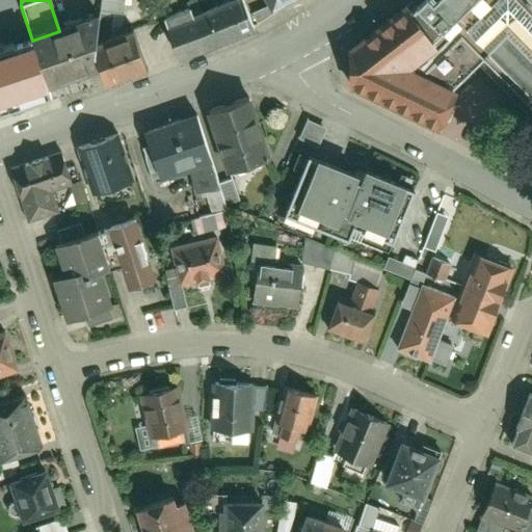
[(102,0),(101,8),(120,10),(120,0),(102,0)]
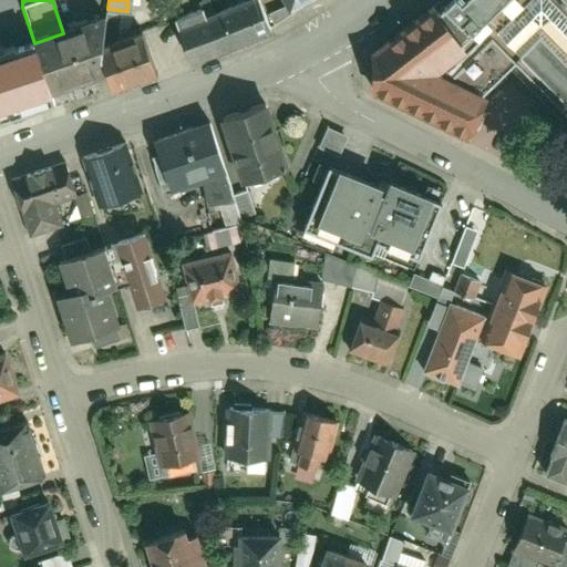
[(251,0),(216,0),(169,18),(184,55),(261,27),(251,0)]
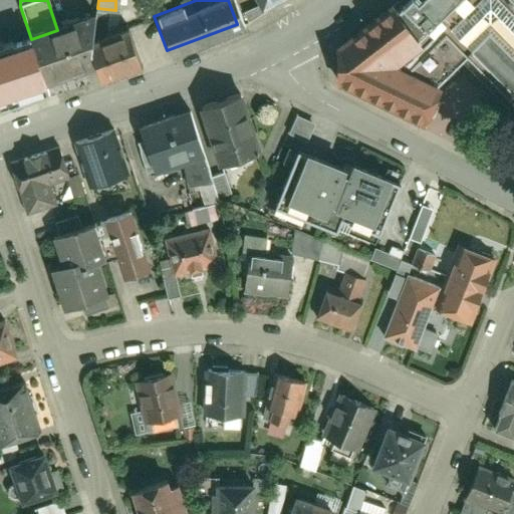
[(281,0),(257,0),(263,10),(281,0)]
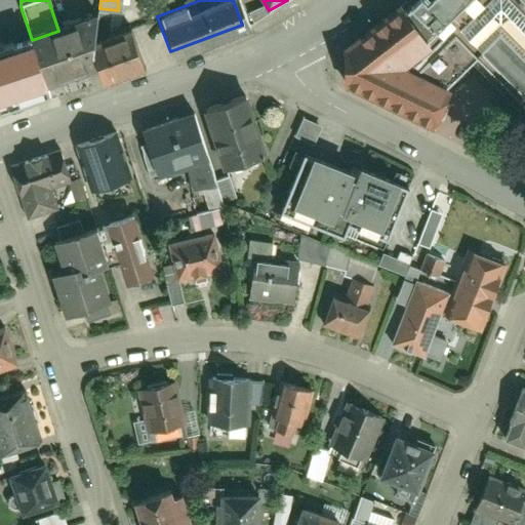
[(524,0),(382,0),(336,37),(338,70),(430,114),(442,79),(436,73),(468,45),(524,97),(524,0)]
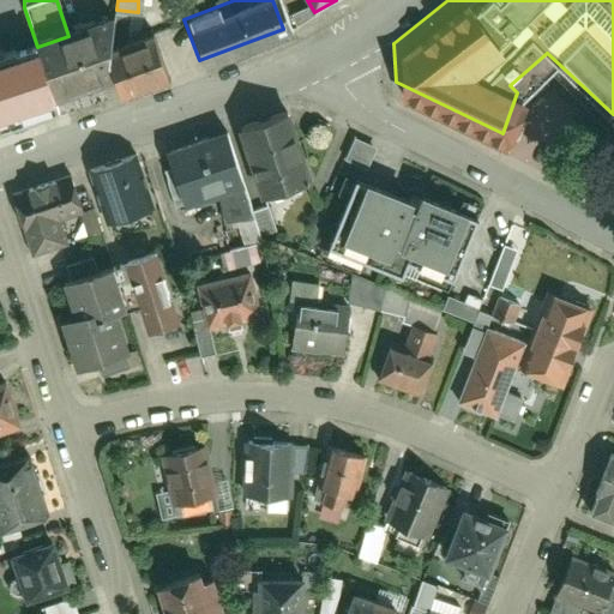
[(107,84),(116,80),(108,50),(112,23),(94,28),(68,36),(37,47),(55,101),(107,84)]
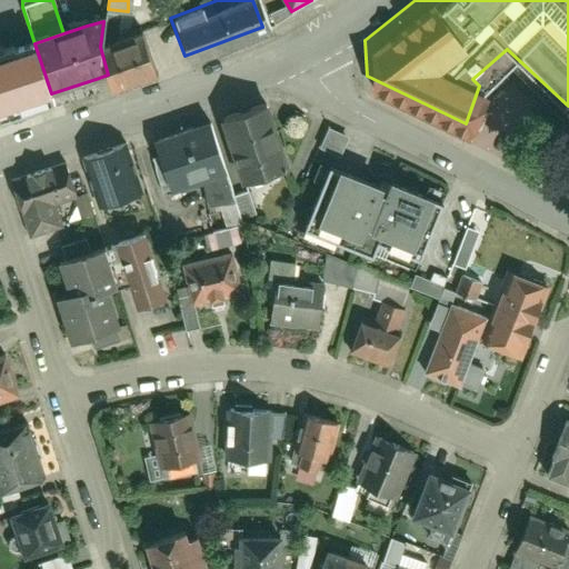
[(156,76),(141,33),(100,47),(108,75),(110,82),(113,90),(156,76)]
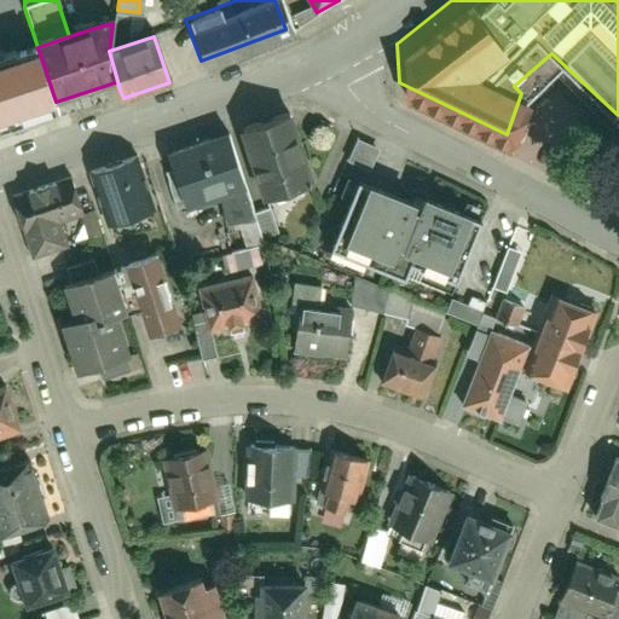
[(0,129),(48,114),(59,111),(56,102),(38,47),(27,51),(0,59),(0,129)]
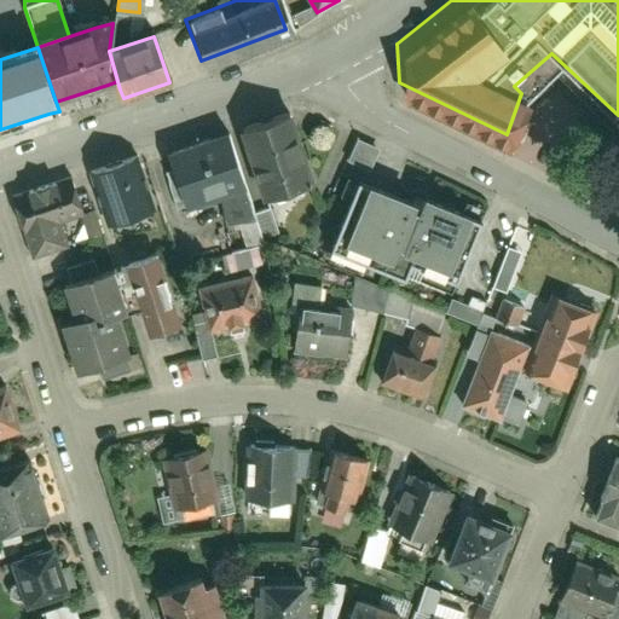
[(278,103),(232,120),(259,191),(304,174),(278,103)]
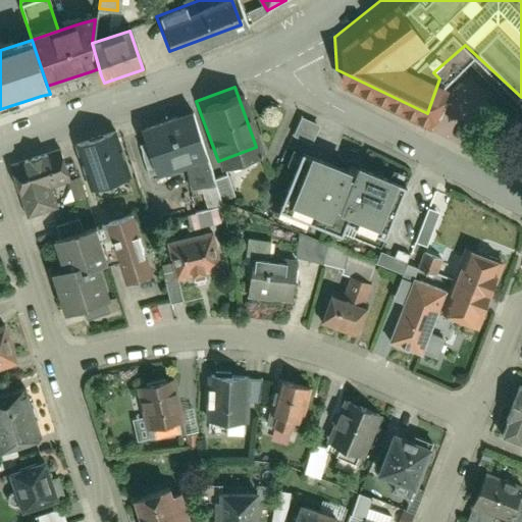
[(185,103),(133,121),(149,169),(176,160),(184,181),(208,173),(185,103)]
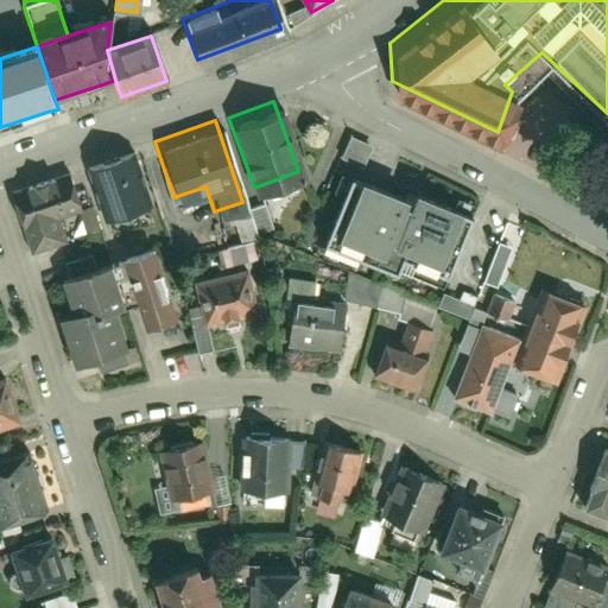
[(343,152),(363,162),(372,145),(350,135),(343,152)]
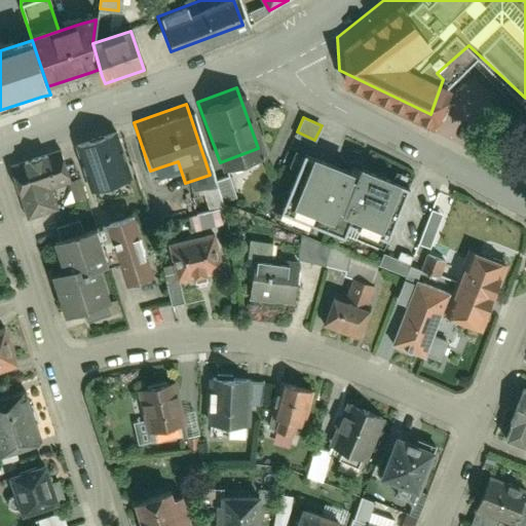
[(116,133),(81,145),(96,193),(132,181),(116,133)]
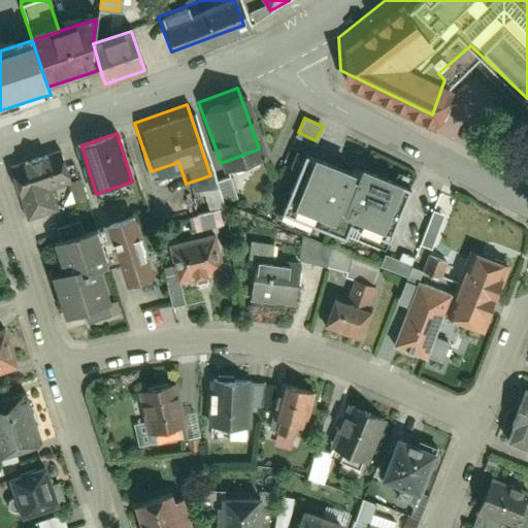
[(62,150),(11,165),(29,220),(60,210),(52,185),(71,178),(62,150)]
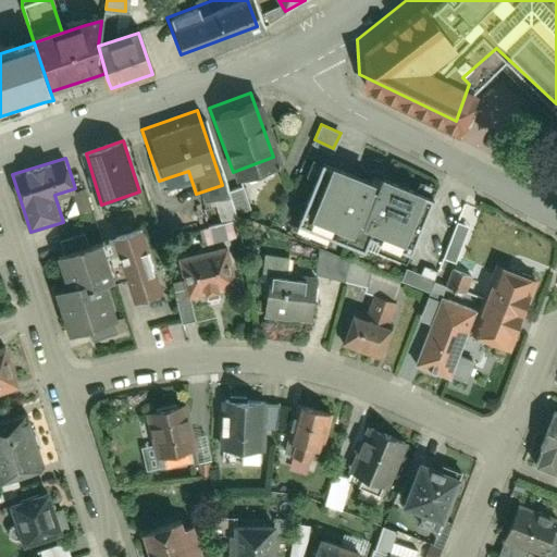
[(387,184),(384,193),(325,170),(301,230),(409,272),(436,203),(387,184)]
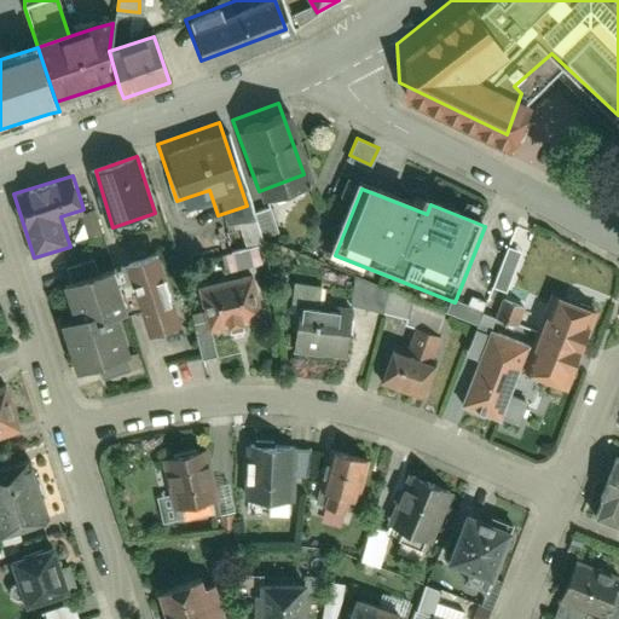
[(145,247),(109,259),(122,299),(134,335),(171,324),(145,247)]
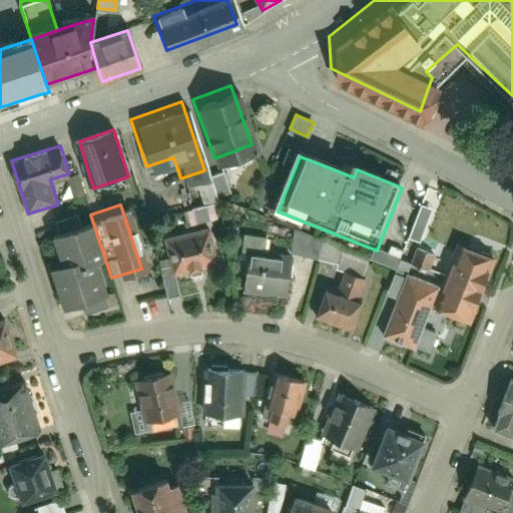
[(55,260),(42,264),(58,311),(98,297),(83,253),(101,247),(90,214),(45,229),(55,260)]
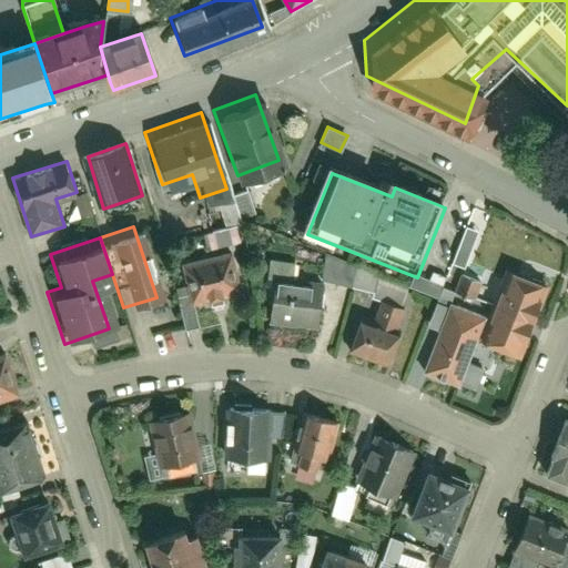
[(222,240),(174,251),(184,292),(202,288),(204,298),(217,295),(215,285),(232,281),(222,240)]
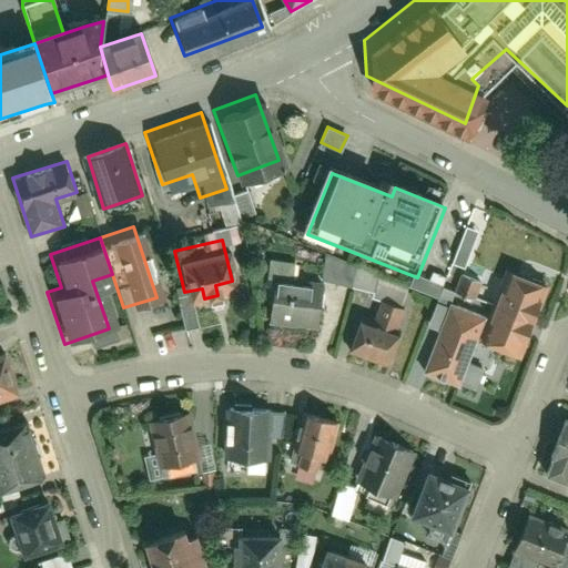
[(523,355),(549,283),(505,266),(487,315),(450,302),(423,375),(459,388),(478,338),(523,355)]
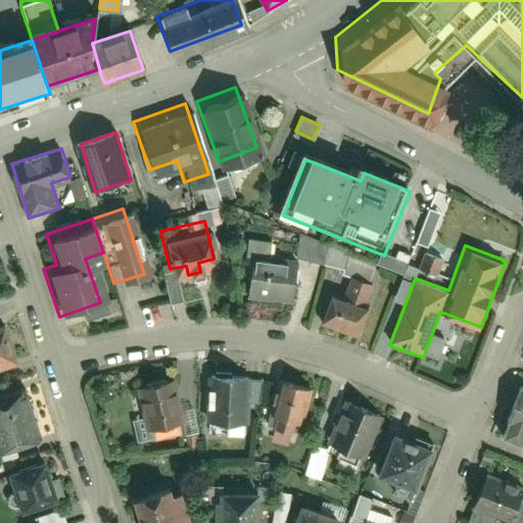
[(291,255),(246,251),(243,289),(287,293),(291,255)]
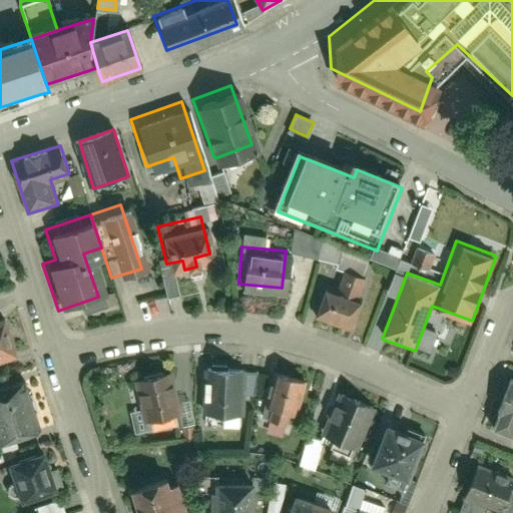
[(320,283),(310,310),(346,323),(355,296),(349,294),(358,269),(338,262),(330,287),(320,283)]
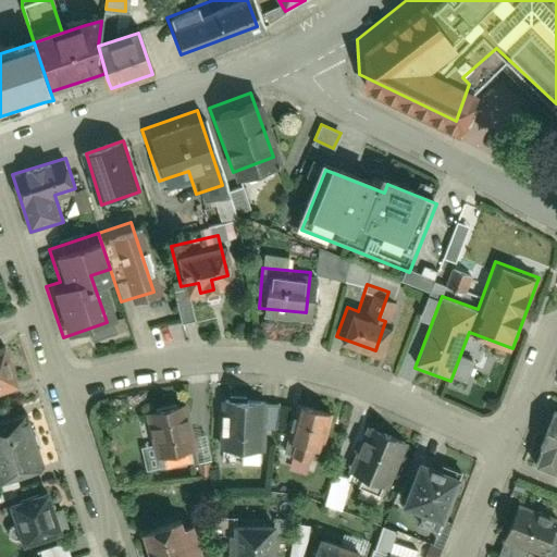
[(187,312),(181,286),(168,289),(174,316),(187,312)]
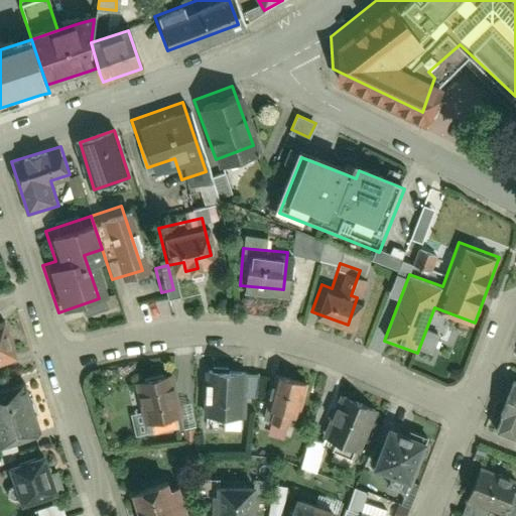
[(446,318),(432,314),(427,328),(442,333),(446,318)]
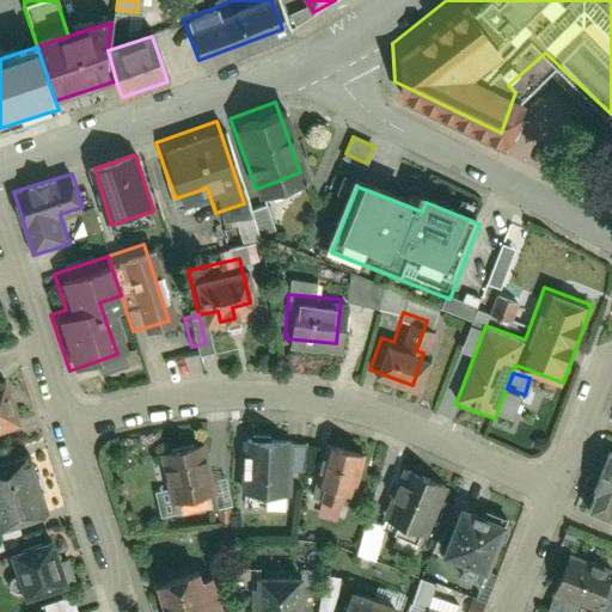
[(279,434),(240,433),(239,483),(277,484),(279,434)]
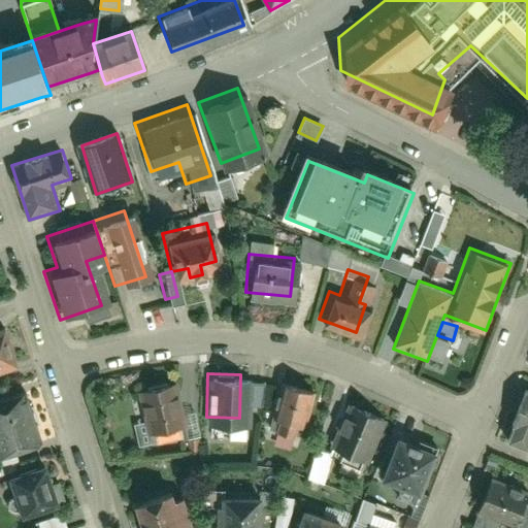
[(168,375),(132,382),(139,421),(175,414),(168,375)]
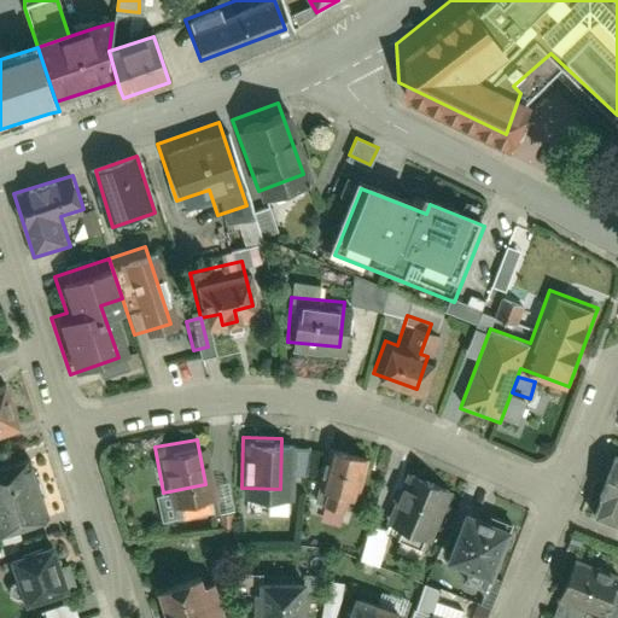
[(356,450),(325,441),(314,479),(321,482),(318,491),(337,496),(339,487),(345,489),(356,450)]
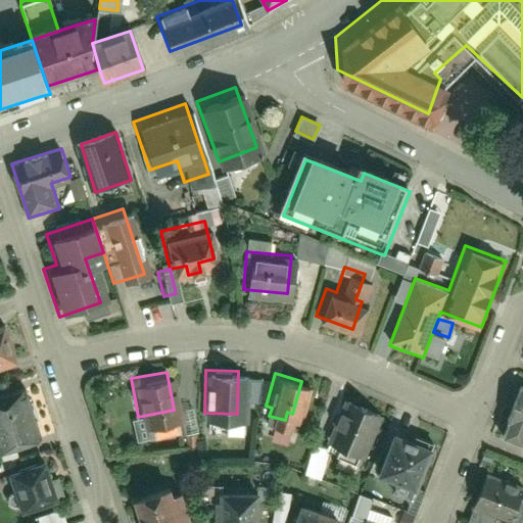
[(522,380),(512,377),(493,424),(516,432),(521,420),(522,420),(522,380)]
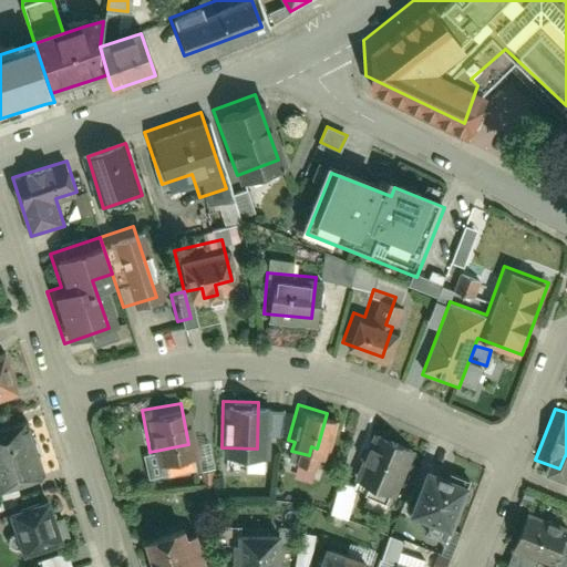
[(18,412),(0,416),(0,483),(37,471),(18,412)]
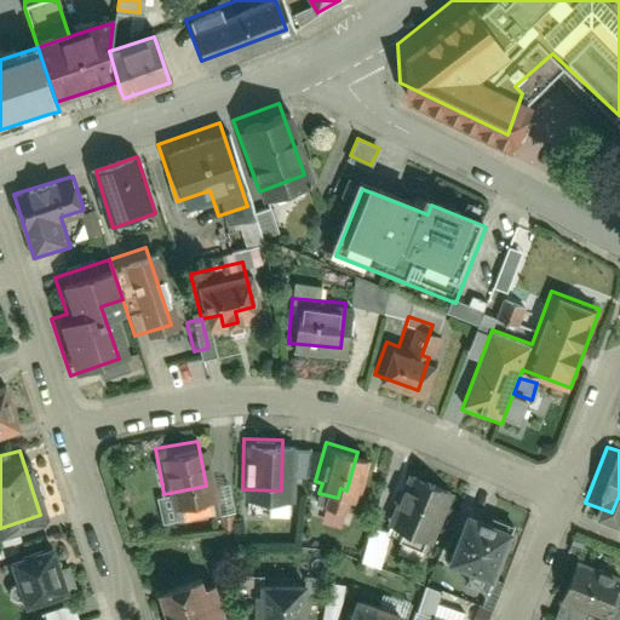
[(445,483),(400,465),(378,518),(423,537),(445,483)]
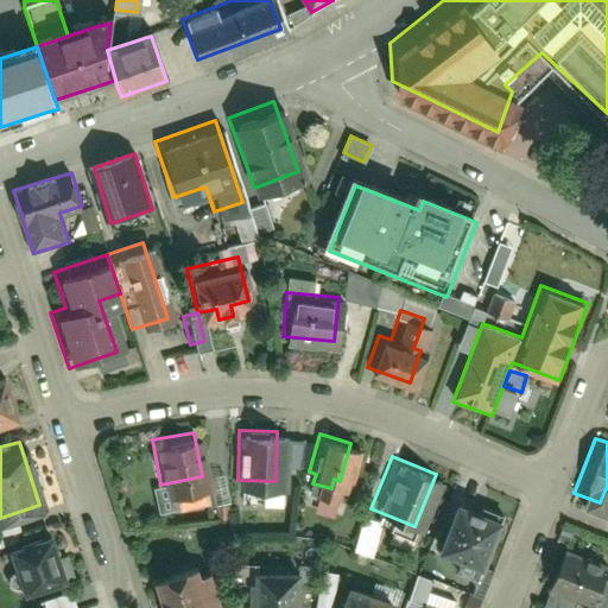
[(454,493),(435,542),(481,559),(500,511),(454,493)]
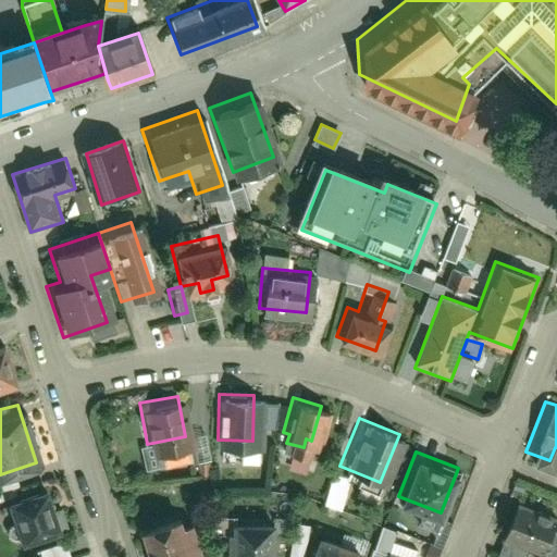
[(332,472),(325,505),(343,509),(349,475),(332,472)]
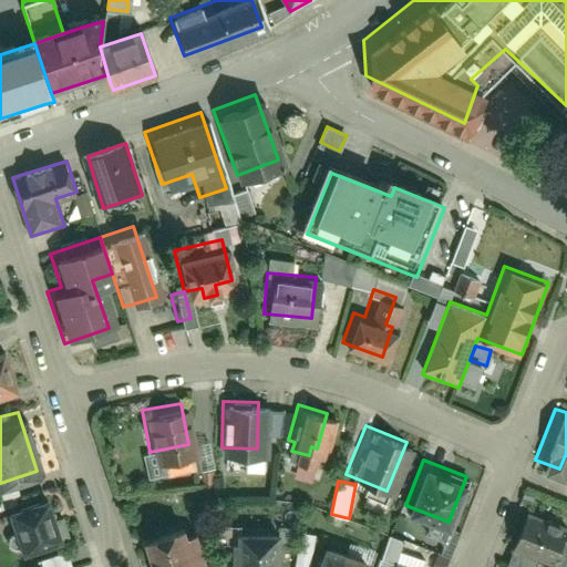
[(41,493),(0,505),(0,507),(12,546),(53,534),(41,493)]
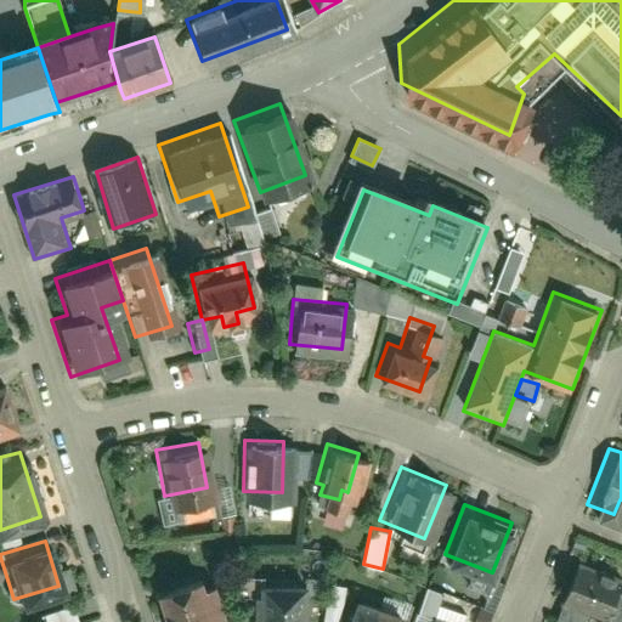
[(615,569),(566,550),(552,591),(600,608),(615,569)]
